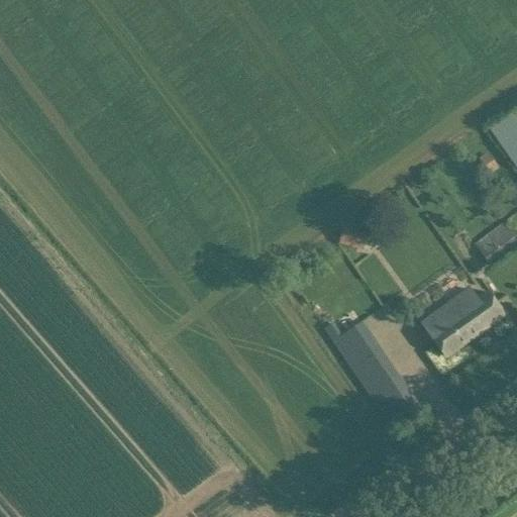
[(490,128),(508,153),(516,147),(516,125),(509,114),(490,128)]
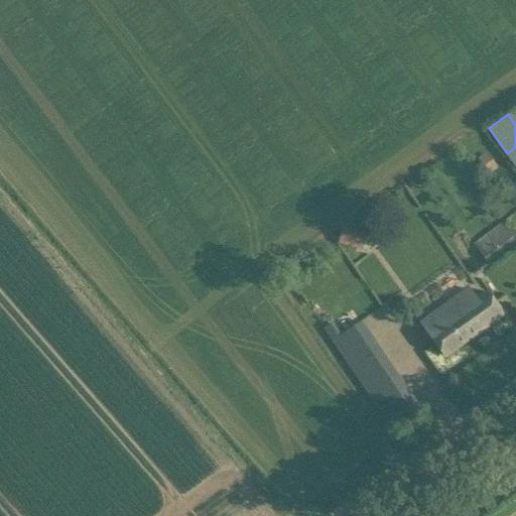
[(497,166),(490,156),(481,163),(489,173),(497,166)]
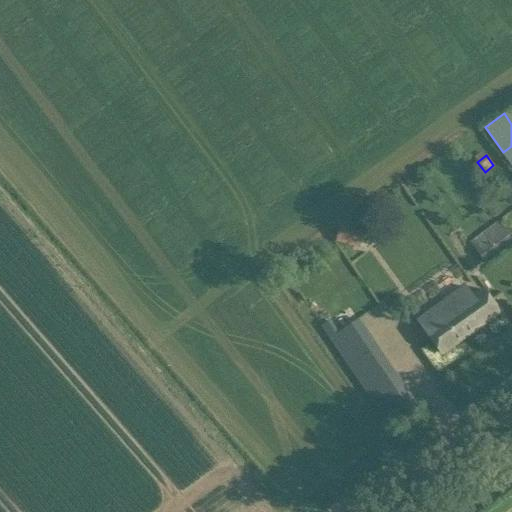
[(511,243),(511,236),(500,220),(471,241),(487,262),(511,243)]
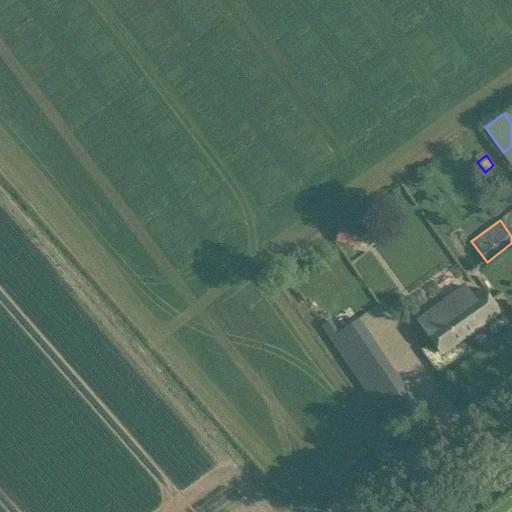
[(418,320),(430,337),(442,353),(499,312),(483,289),(473,296),(466,286),(418,320)]
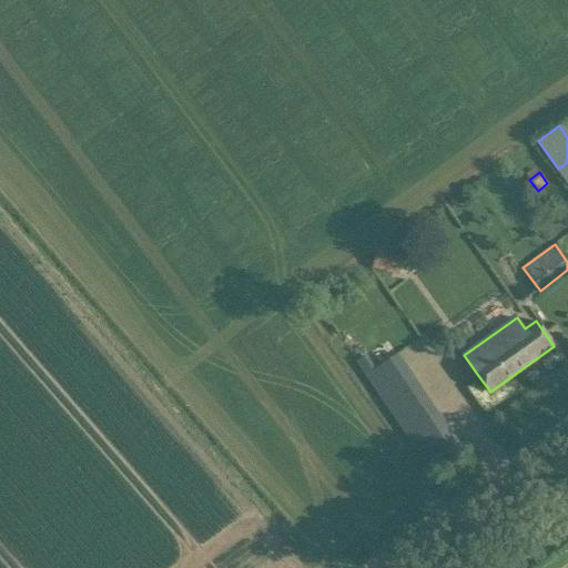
[(466,455),(395,355),(378,367),(364,376),(430,469),(432,468),(436,476),(466,455)]
